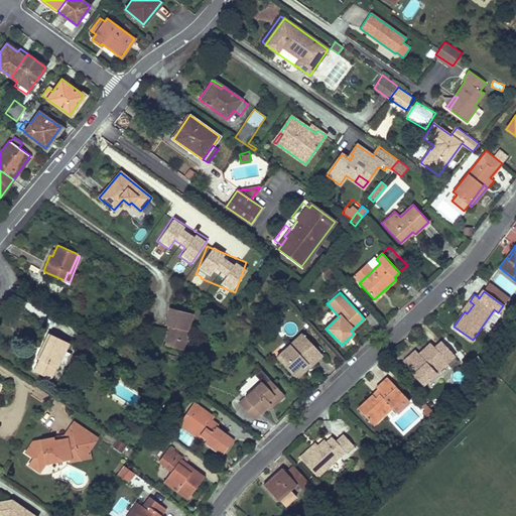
[(474,304),(470,301),(462,311),(464,312),(465,311),(467,313),(474,304)]
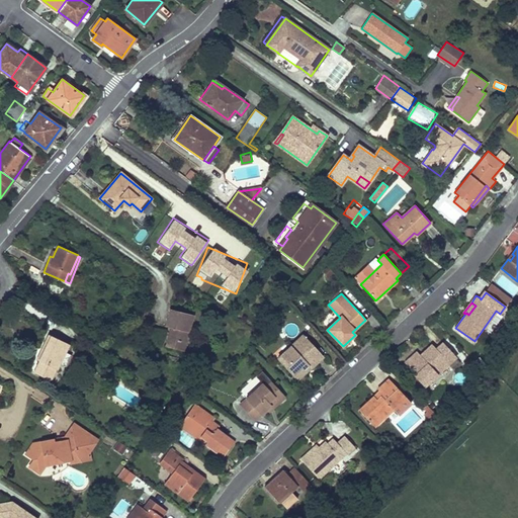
[(192,315),(170,309),(166,326),(172,328),(171,332),(170,331),(166,346),(184,351),(192,315)]
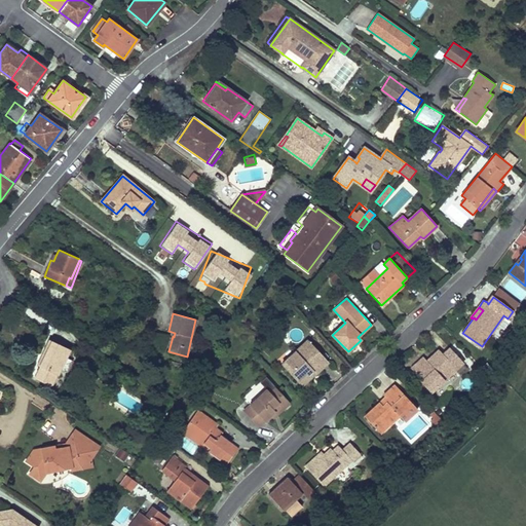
[(69,348),(49,339),(42,354),(44,354),(42,359),(40,359),(37,365),(40,367),(35,378),(51,385),(57,374),(58,375),(69,348)]
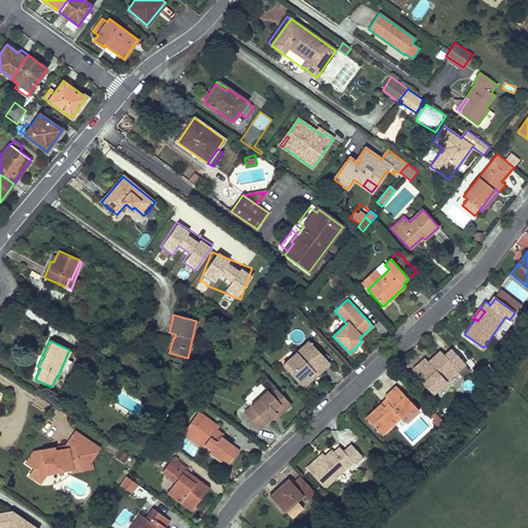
[(303,388),(329,363),(309,341),(283,366),(303,388)]
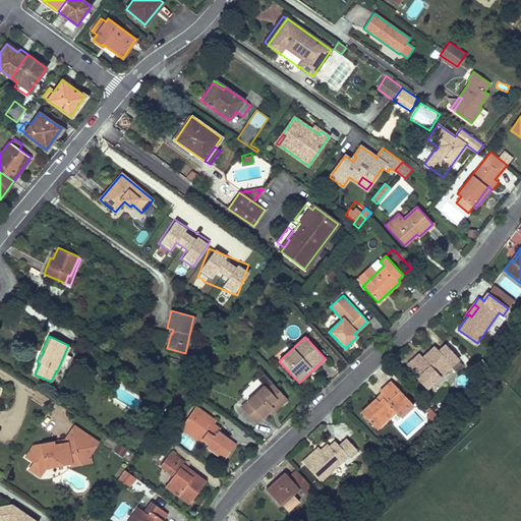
[(463,364),(445,345),(438,351),(433,347),(427,353),(430,357),(425,361),(422,357),(418,354),(408,364),(415,372),(413,373),(426,389),(451,366),(456,371),(463,364)]
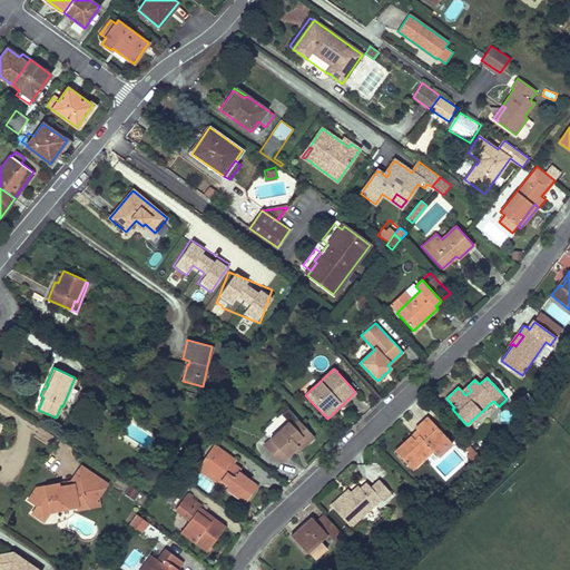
[(471,391),(468,386),(462,391),(465,395),(471,391)]
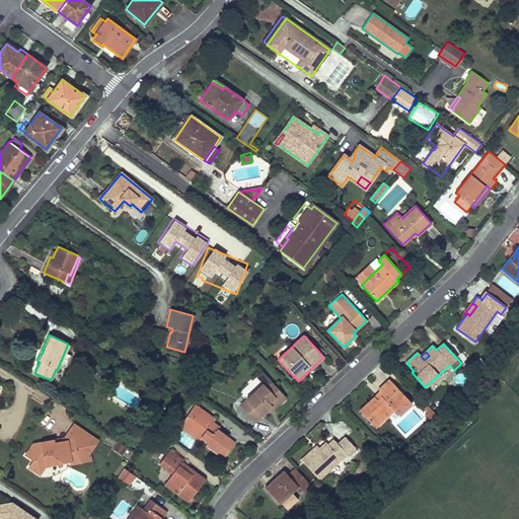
[(412,403),(389,380),(378,390),(380,392),(383,395),(378,400),(374,397),(360,411),(372,424),(383,414),(386,418),(393,411),(399,416),(412,403)]
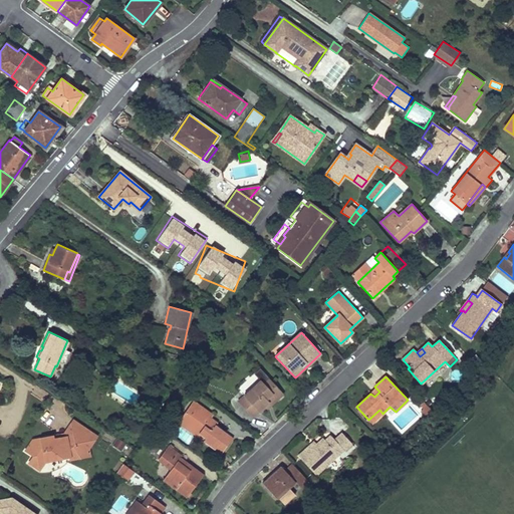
[(264,383),(270,391),(275,386),(269,378),(264,383)]
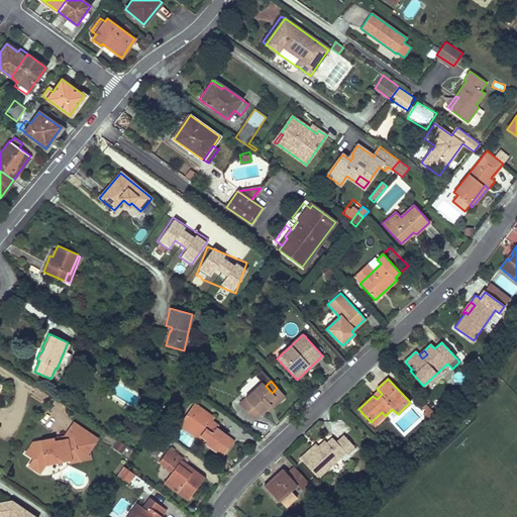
[(239,404),(253,419),(267,408),(270,405),(273,407),(285,396),(277,388),(272,393),(266,386),(263,383),(239,404)]
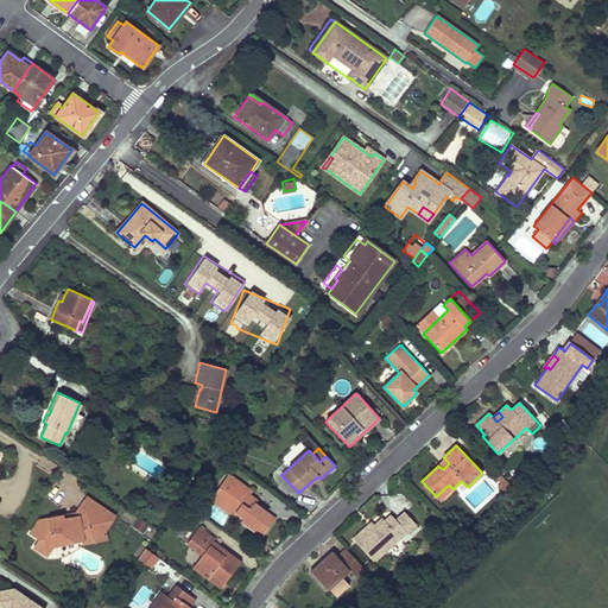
[(449,463),(445,460),(438,466),(443,469),(449,463)]
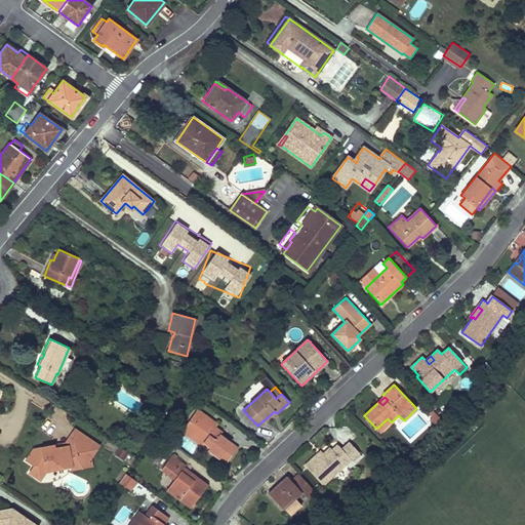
[(205,415),(197,409),(192,417),(199,422),(205,415)]
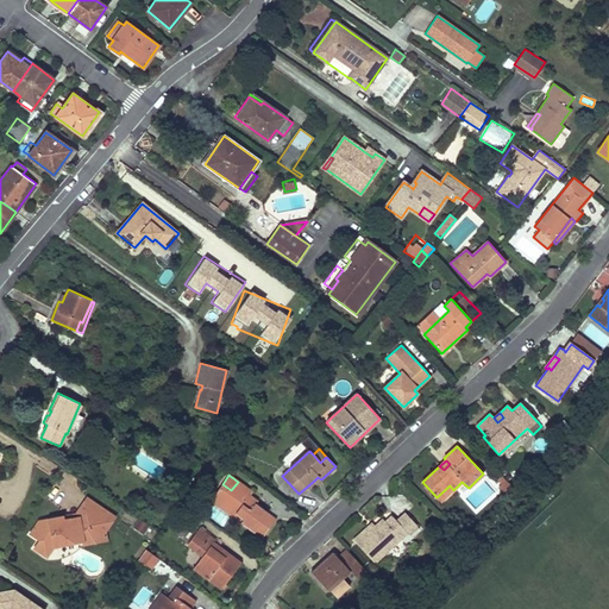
[(514,490),(506,481),(502,484),(498,488),(507,497),(514,490)]
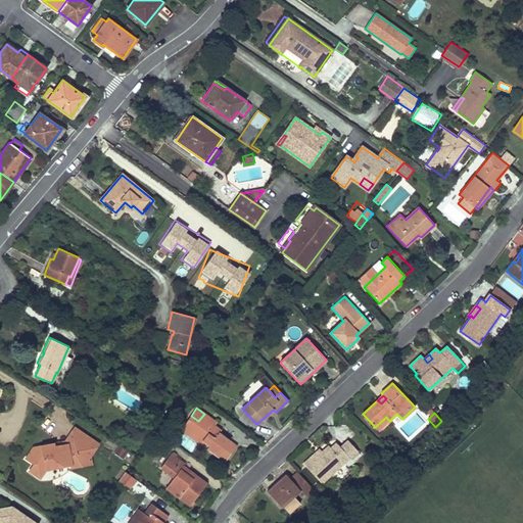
[(217,423),(204,414),(198,421),(191,416),(181,429),(190,435),(193,431),(203,438),(202,440),(208,445),(207,447),(226,462),(236,446),(219,433),(221,431),(214,426),(217,423)]
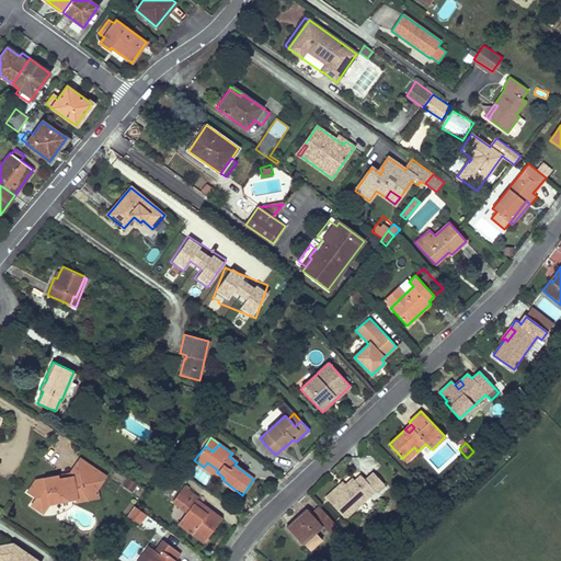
[(418,451),(414,447),(402,458),(405,462),(418,451)]
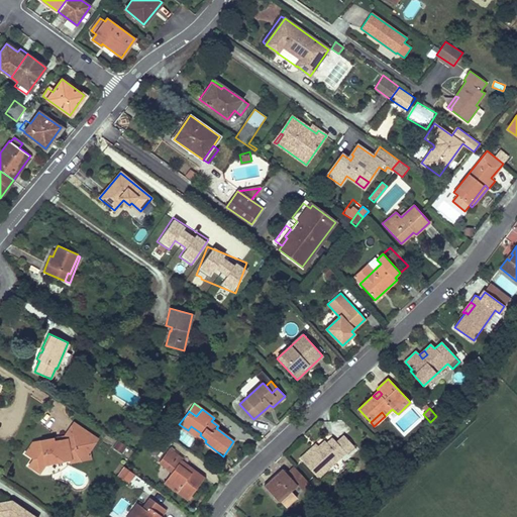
[(38,474),(44,464),(70,460),(68,450),(75,449),(76,454),(88,451),(96,440),(73,424),(65,436),(65,437),(66,440),(54,443),(53,440),(32,443),(25,454),(32,459),(28,467),(38,474)]
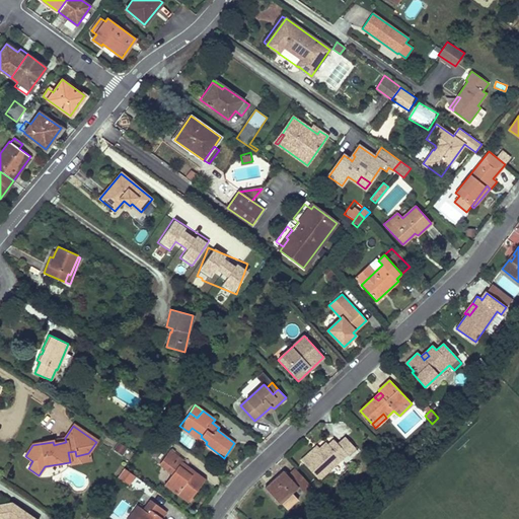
[(202,435),(192,428),(189,432),(206,444),(207,442),(201,437),(202,435)]
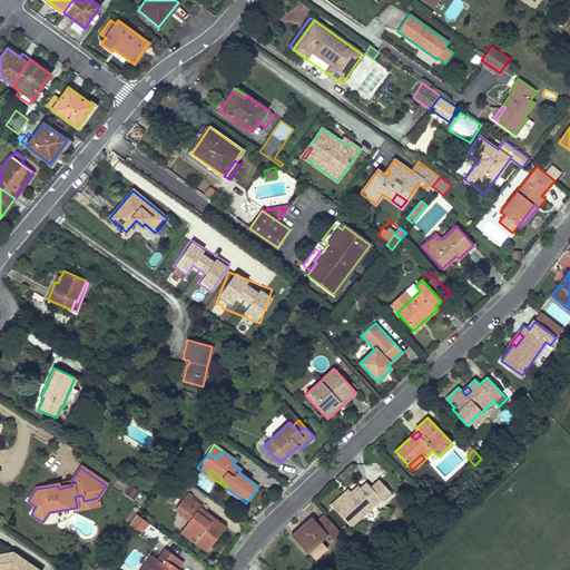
[(351,492),(334,509),(350,527),(381,498),(389,490),(380,480),(371,488),(366,483),(361,489),(359,485),(351,492)]
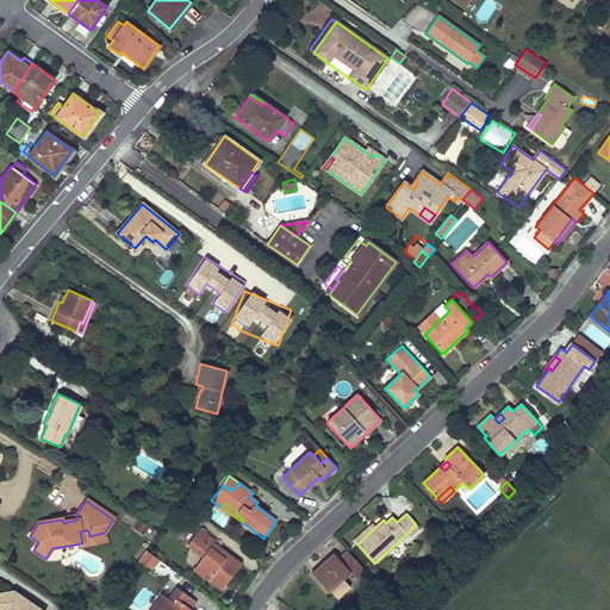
[(131,529),(143,536),(149,526),(138,518),(131,529)]
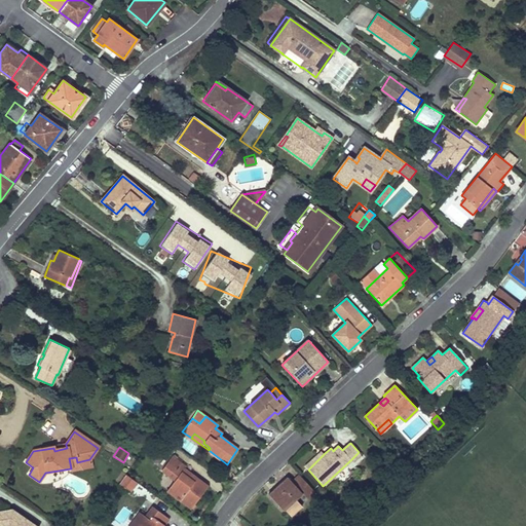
[(305,466),(308,470),(324,454),(322,451),(305,466)]
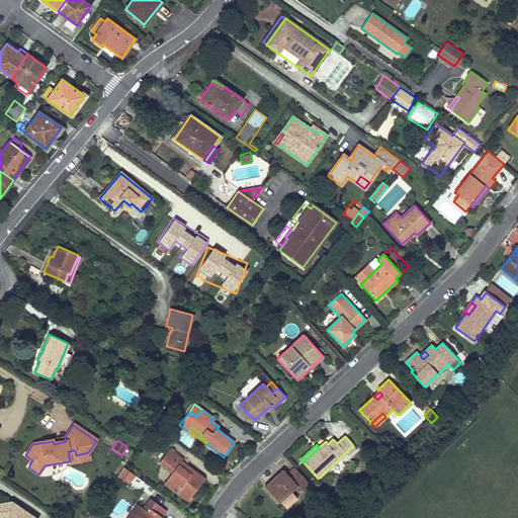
[(356,448),(353,445),(346,452),(348,455),(356,448)]
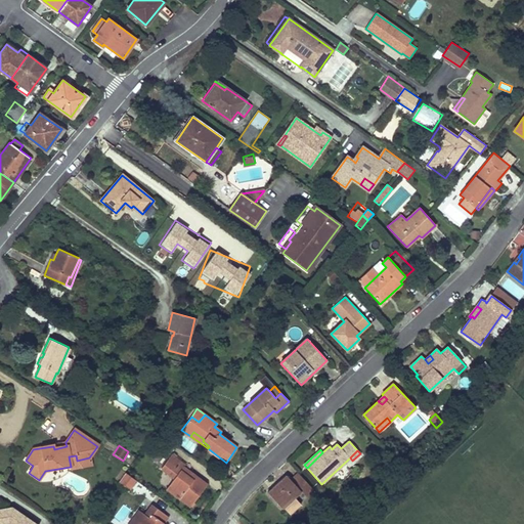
[(192,480),(180,471),(183,467),(185,465),(171,454),(161,468),(174,478),(167,488),(190,507),(207,484),(195,476),(192,480)]
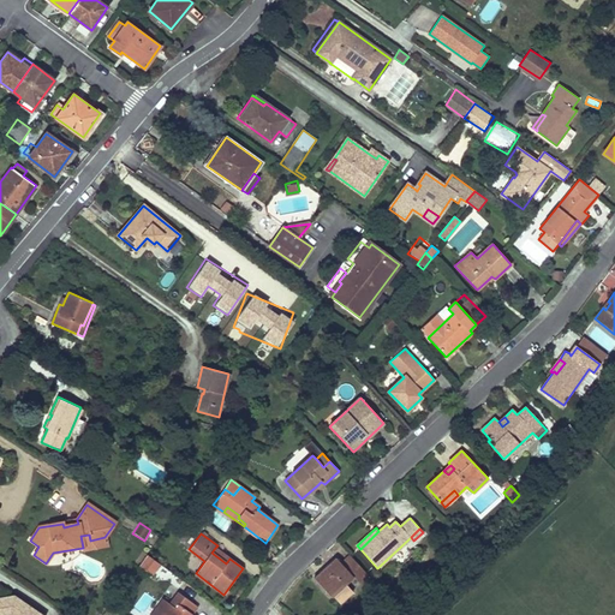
[(81,536),(83,548),(84,551),(107,547),(105,537),(90,541),(89,535),(81,536)]
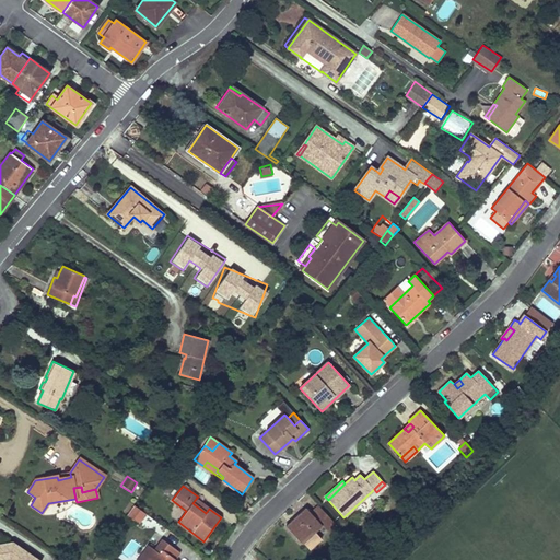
[(209,509),(196,499),(193,503),(206,513),(209,509)]
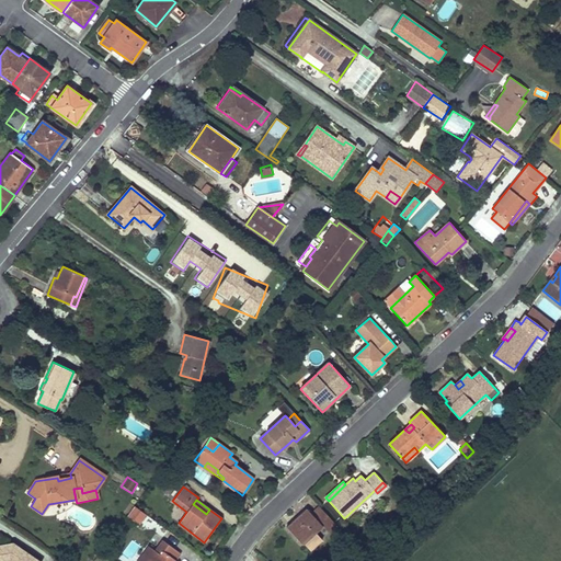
[(331,518),(319,506),(311,514),(306,508),(286,527),(302,545),(304,544),(316,533),(322,526),(331,518)]
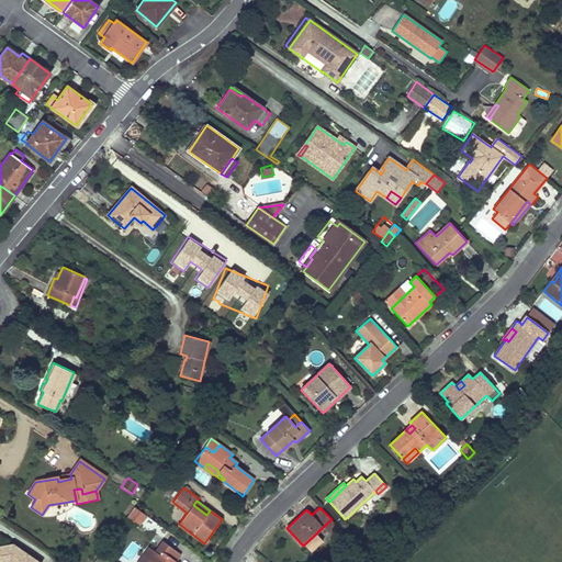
[(141,514),(134,509),(130,516),(136,520),(141,514)]
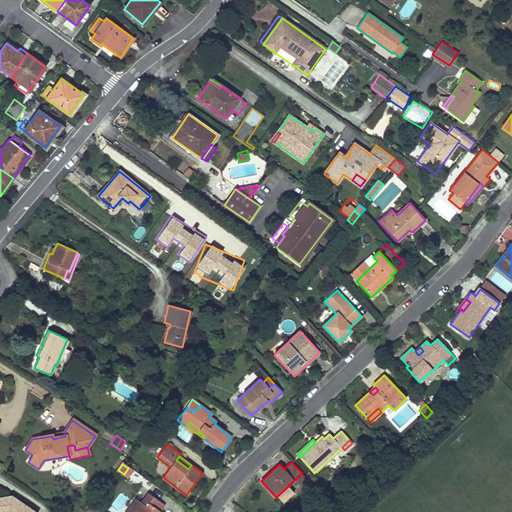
[(306,478),(302,473),(294,480),(299,485),(306,478)]
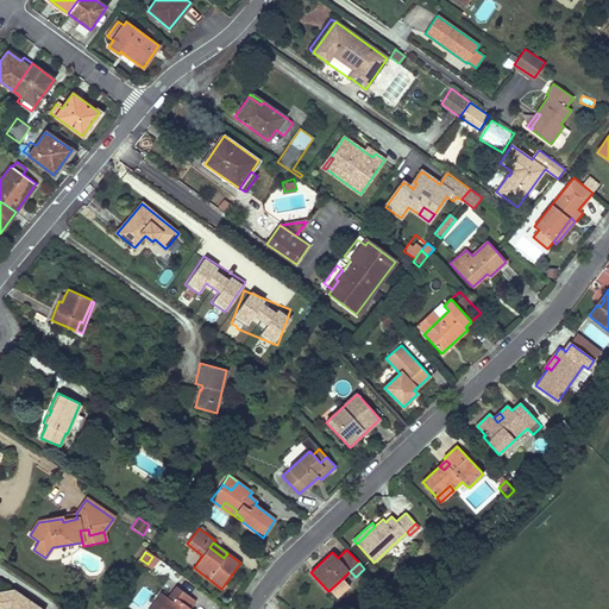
[(196,601),(176,586),(168,598),(162,594),(149,608),(189,608),(190,608),(196,601)]
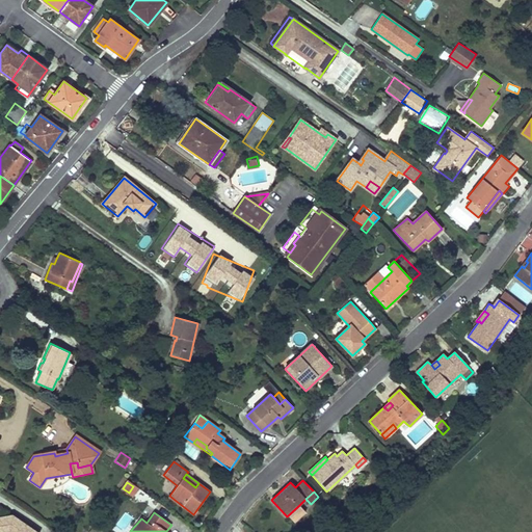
[(36,531),(11,514),(0,516),(0,531),(36,531)]
